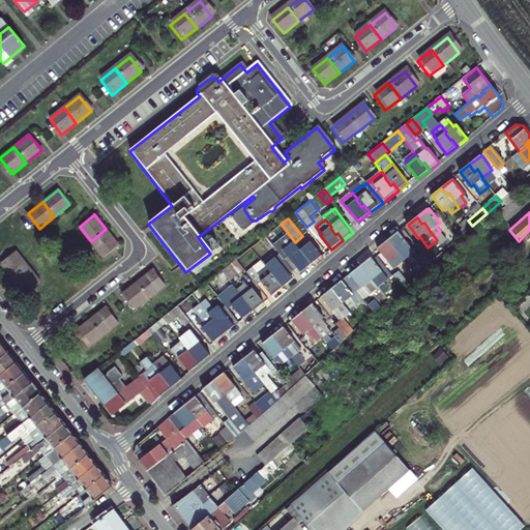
[(106,229),(91,241),(102,256),(118,244),(106,229)]
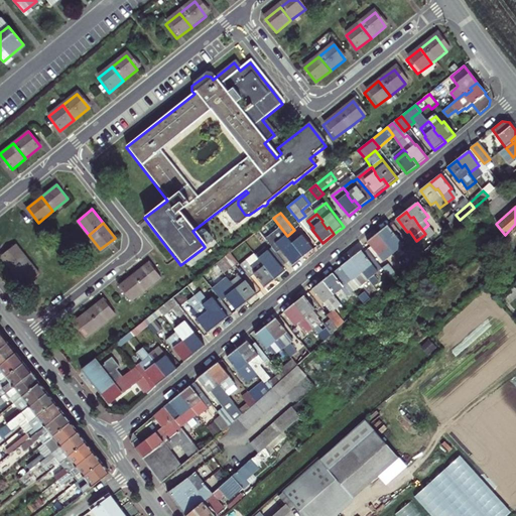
[(378,234),(377,234),(382,241),(385,239),(390,246),(389,247),(394,253),(400,248),(396,242),(402,236),(392,223),(378,234)]
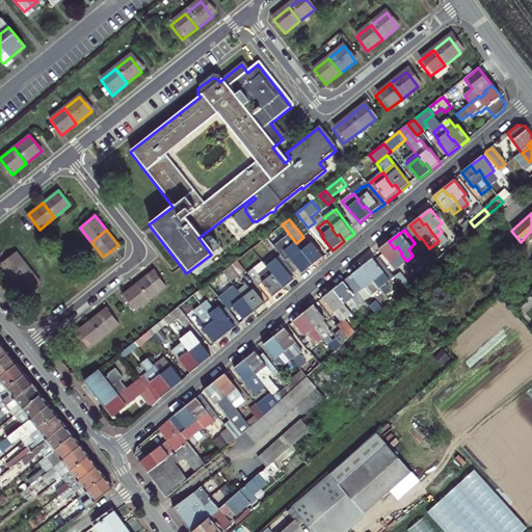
[(211,232),(205,236),(213,249),(219,246),(211,232)]
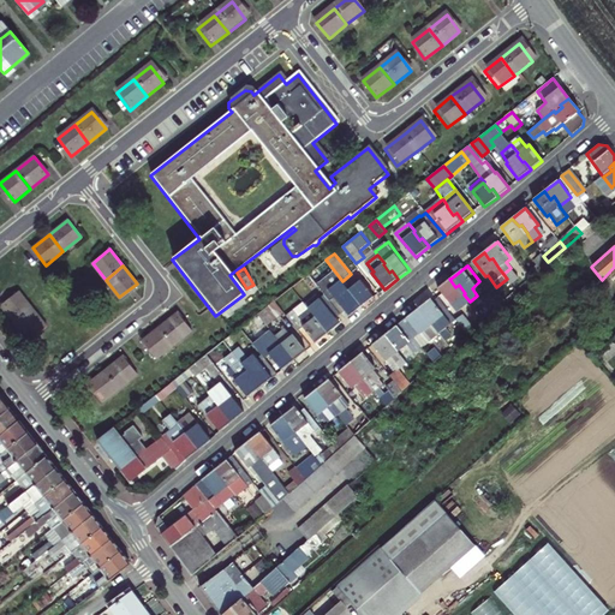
[(318,278),(314,270),(309,273),(315,281),(318,278)]
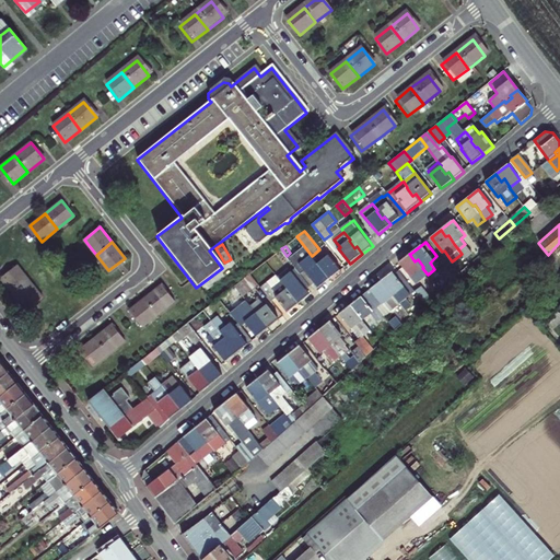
[(318,288),(331,278),(326,271),(324,272),(317,265),(318,265),(312,256),(304,246),(289,258),(301,273),(305,270),(318,288)]
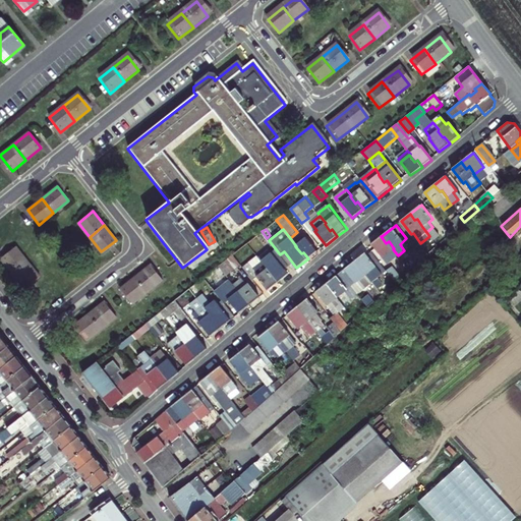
[(247,243),(251,249),(267,238),(262,231),(247,243)]
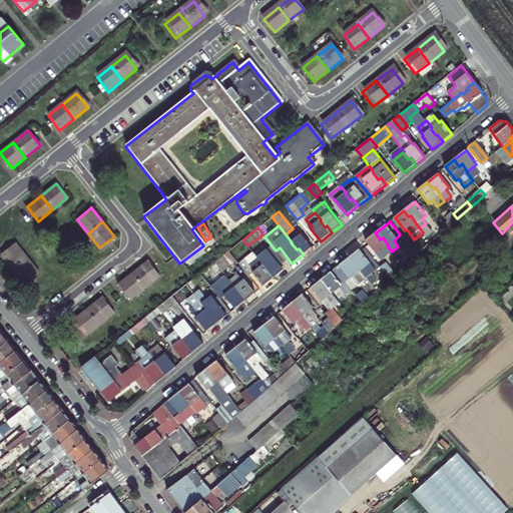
[(392,251),(387,245),(388,244),(383,237),(380,239),(375,232),(366,239),(382,260),(392,251)]
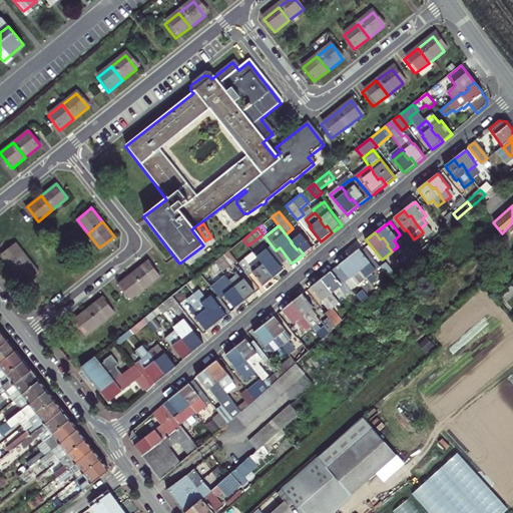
[(302,234),(292,242),(291,242),(297,249),(299,248),(304,254),(312,248),(302,234)]
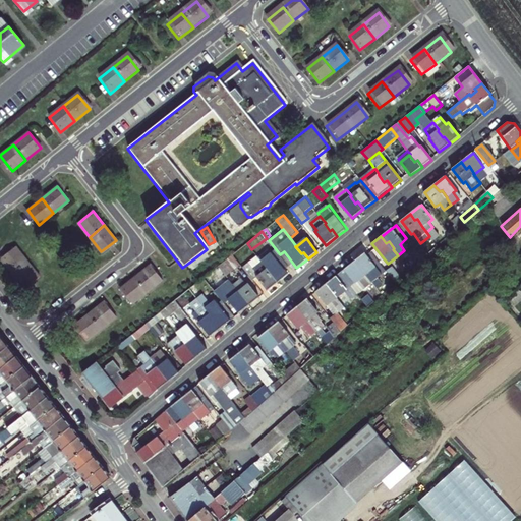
[(232,255),(238,264),(245,258),(243,255),(251,249),(247,243),(232,255)]
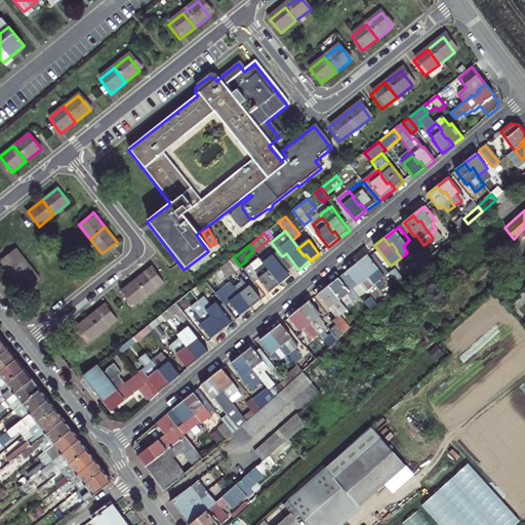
[(1,260),(12,275),(28,263),(16,248),(1,260)]
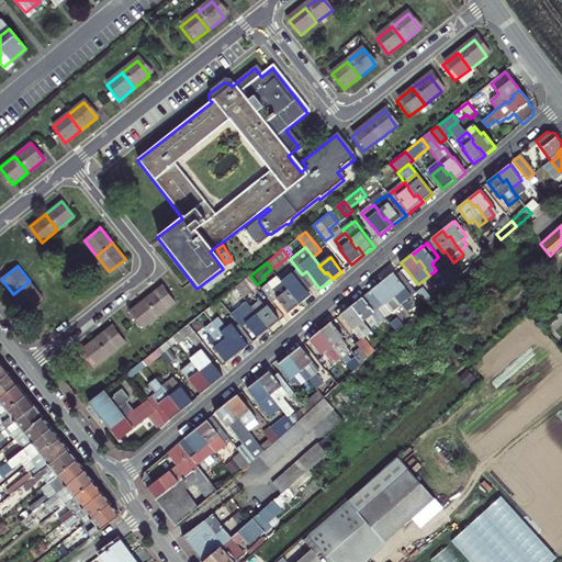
[(282,282),(289,290),(288,291),(293,299),(296,298),(302,304),(312,296),(293,273),(282,282)]
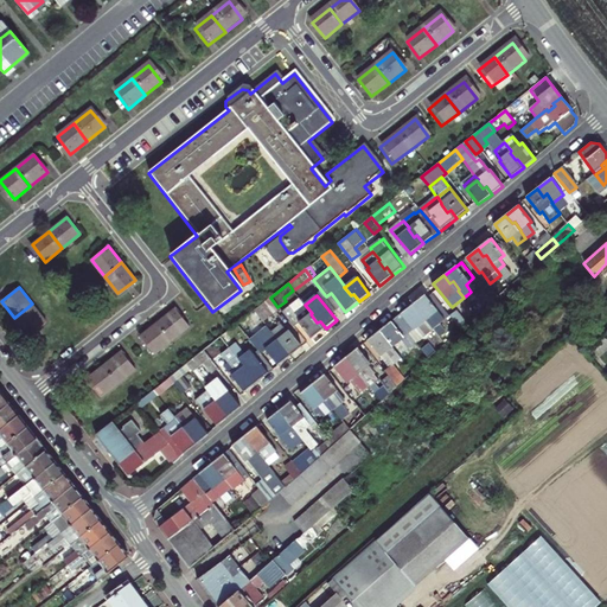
[(426,295),(414,305),(413,305),(419,313),(421,312),(428,319),(427,320),(433,328),(440,337),(446,332),(440,324),(446,320),(426,295)]
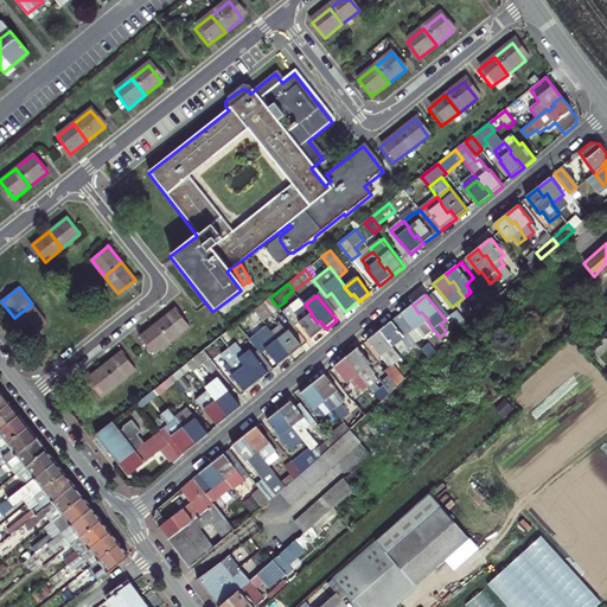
[(477,315),(492,302),(486,295),(471,308),(477,315)]
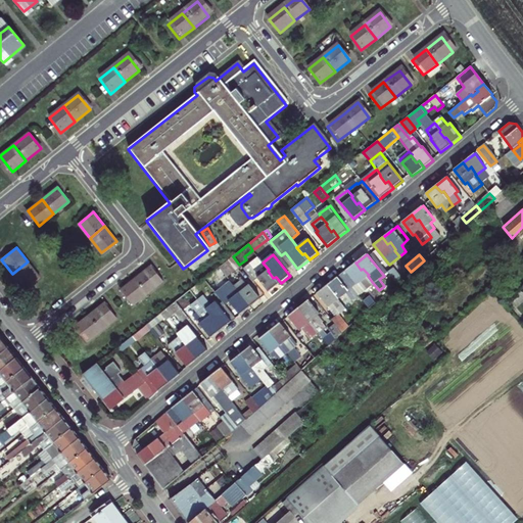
[(233,256),(226,262),(233,271),(240,266),(239,265),(233,256)]
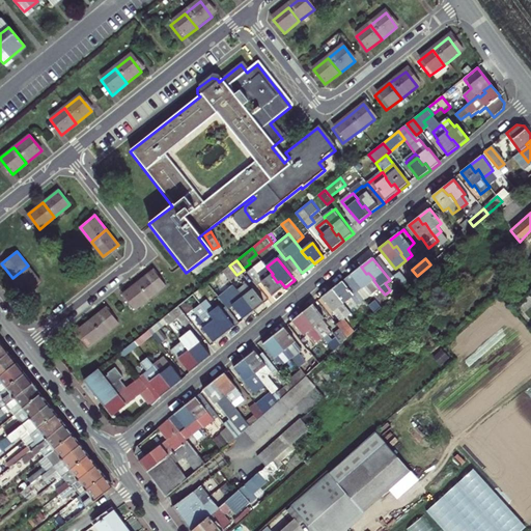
[(273,298),(285,287),(280,281),(277,282),(272,275),(273,274),(267,267),(264,264),(250,277),(257,286),(260,283),(273,298)]
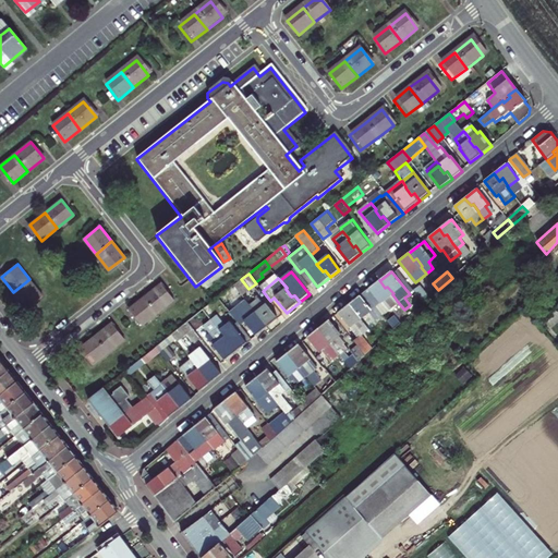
[(43,295),(29,279),(13,292),(26,308),(43,295)]
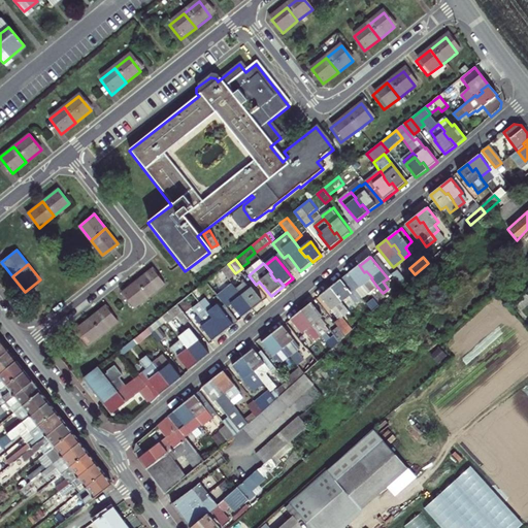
[(368,293),(376,286),(371,278),(372,277),(366,271),(364,272),(359,265),(345,276),(357,290),(362,286),(368,293)]
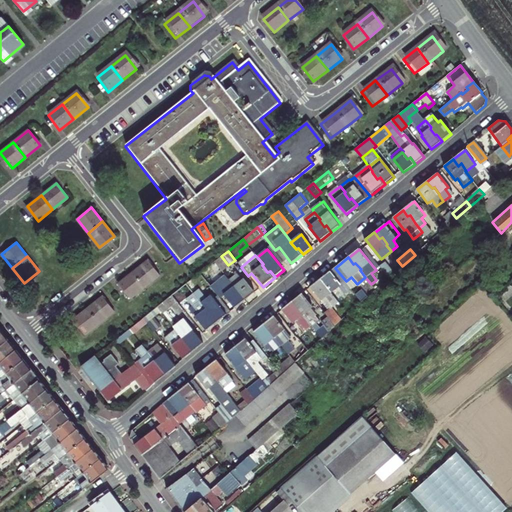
[(201,272),(207,280),(221,269),(215,261),(201,272)]
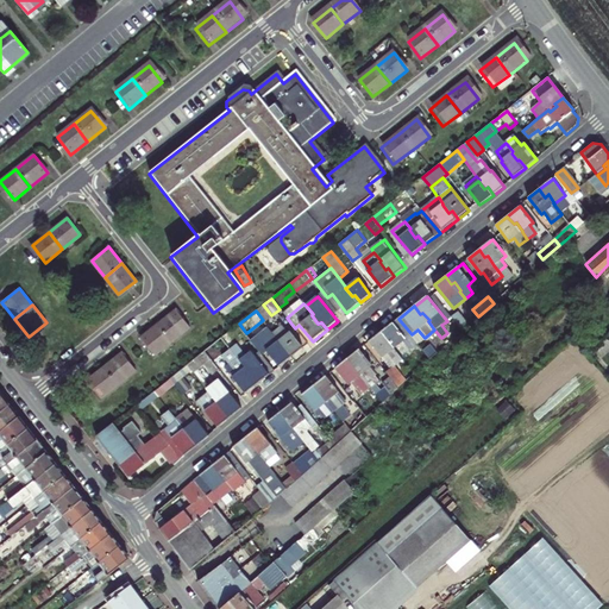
[(176,312),(158,325),(171,340),(188,327),(176,312)]
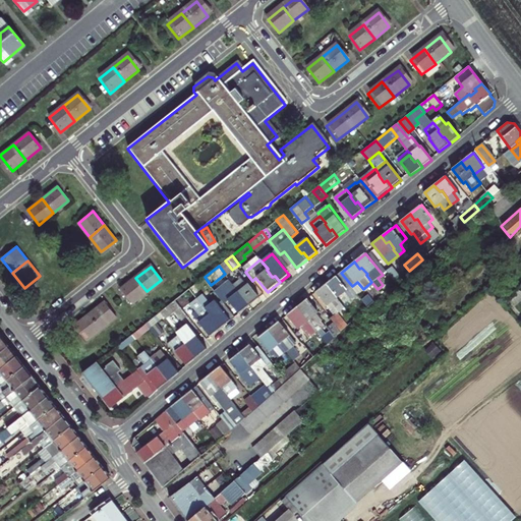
[(386,272),(395,284),(401,279),(392,268),(386,272)]
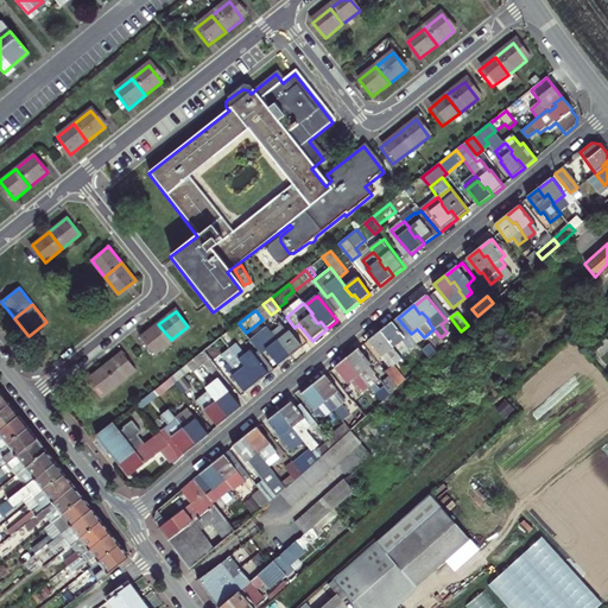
[(394,347),(411,334),(398,318),(380,331),(379,333),(386,341),(388,339),(394,347)]
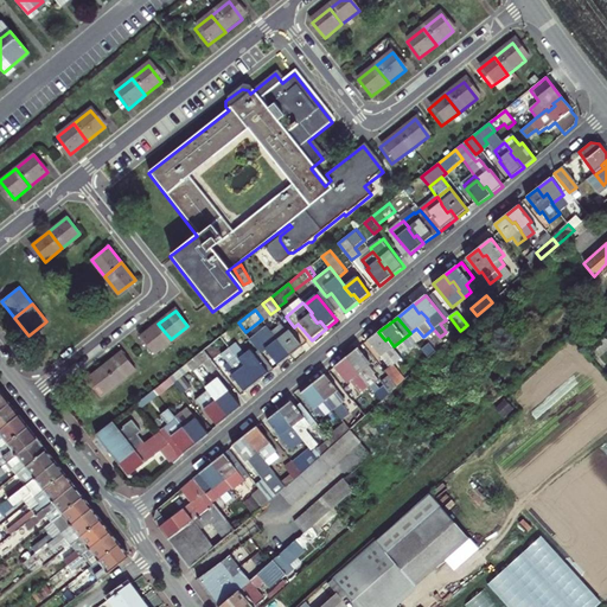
[(153,353),(171,339),(158,324),(141,338),(153,353)]
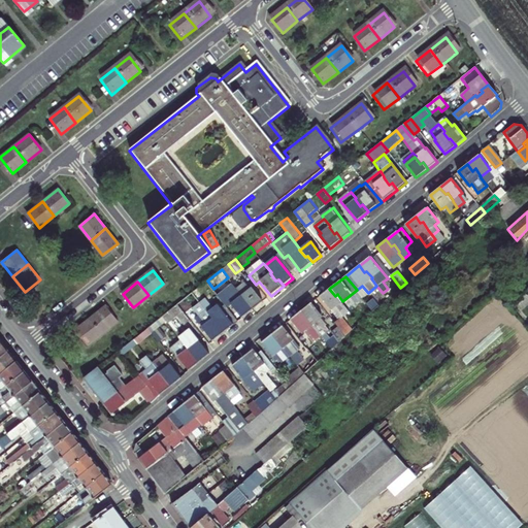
[(236,289),(238,290),(242,295),(240,296),(246,304),(250,302),(255,308),(263,302),(252,288),(250,290),(244,283),(236,289)]
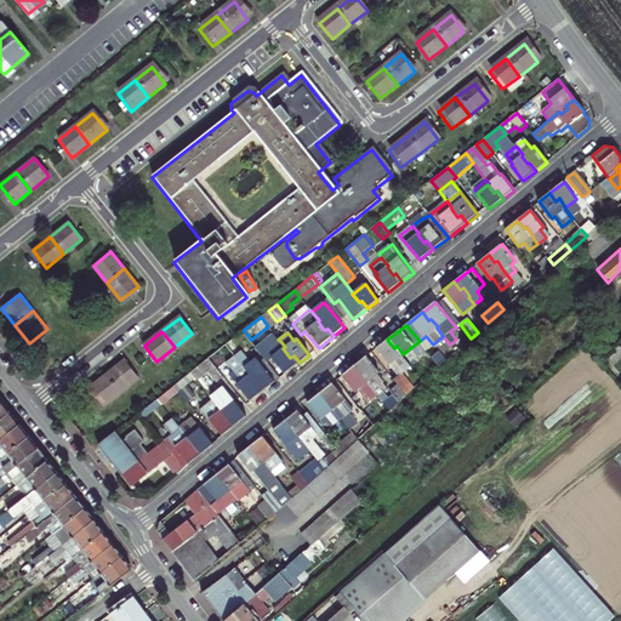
[(394,348),(387,340),(376,348),(389,365),(392,363),(400,374),(394,379),(399,386),(406,396),(415,388),(404,374),(411,366),(402,355),(403,354),(397,346),(394,348)]
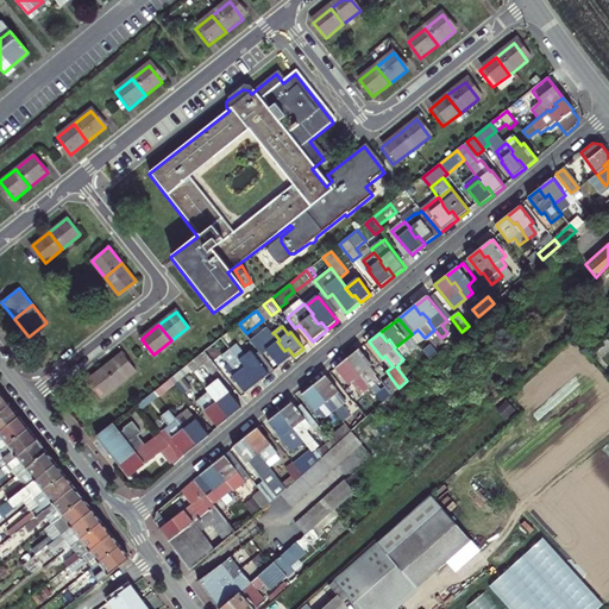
[(281,366),(294,356),(288,349),(284,351),(277,341),(280,340),(275,334),(267,340),(271,347),(268,351),(281,366)]
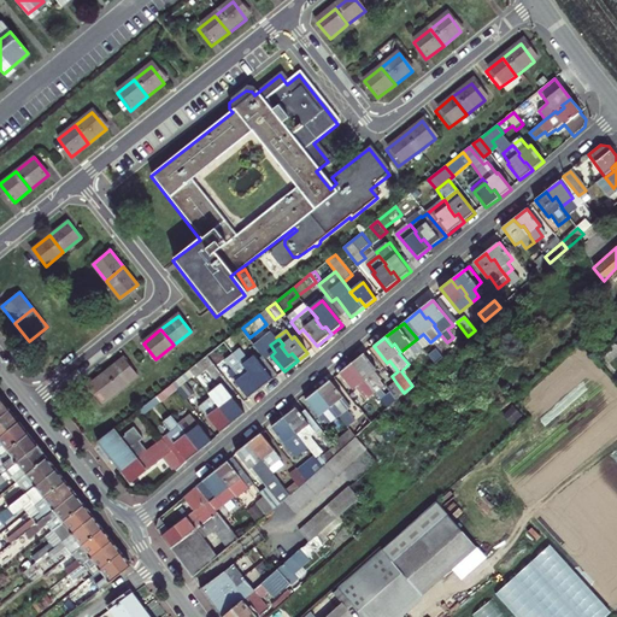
[(610,347),(604,352),(610,358),(615,353),(616,351),(616,345),(615,342),(610,347)]
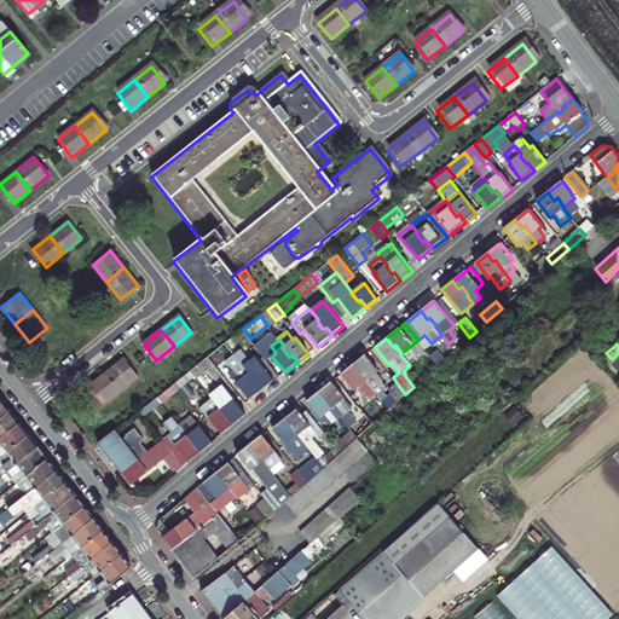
[(236,354),(250,372),(249,374),(255,383),(259,381),(265,388),(275,381),(281,376),(266,357),(261,360),(258,357),(250,362),(242,350),(236,354)]
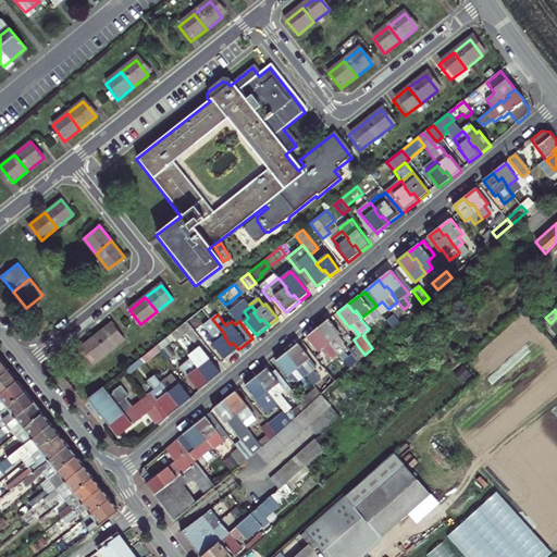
[(225,359),(237,350),(238,349),(233,343),(230,345),(224,336),(225,335),(212,319),(205,325),(211,333),(207,336),(211,342),(225,359)]
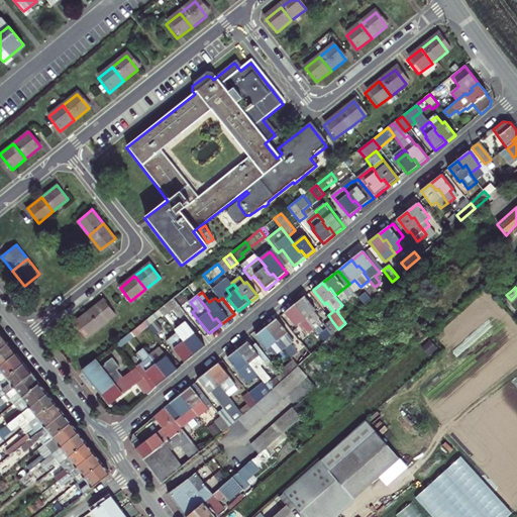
[(306,297),(296,304),(294,305),(299,312),(302,310),(310,323),(315,329),(323,324),(319,319),(320,318),(315,311),(316,310),(306,297)]
